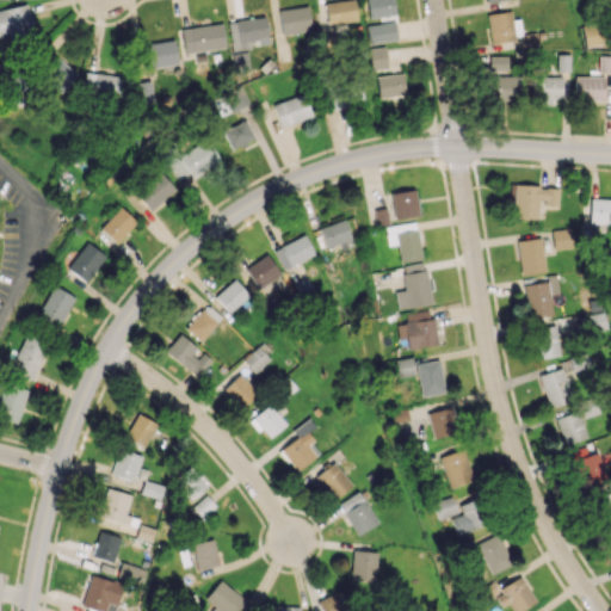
[(341,0),(325,1),(327,24),(357,22),(355,0),(341,0)]
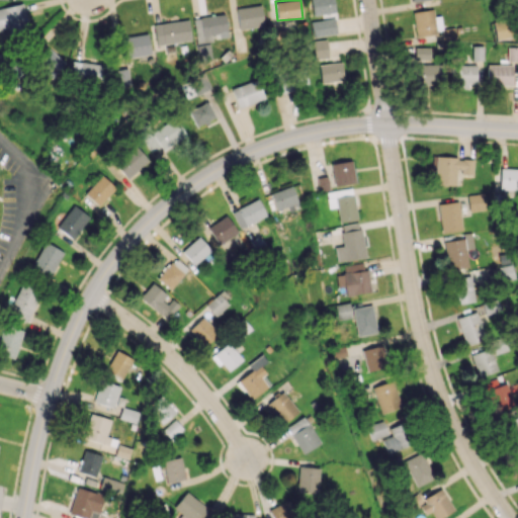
[(311,0),(313,15),(335,13),(333,0),(311,0)]
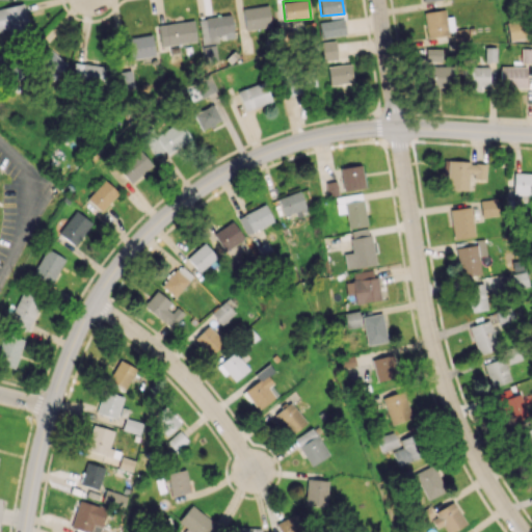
[(0,31),(28,27),(24,3),(0,7),(0,31)]
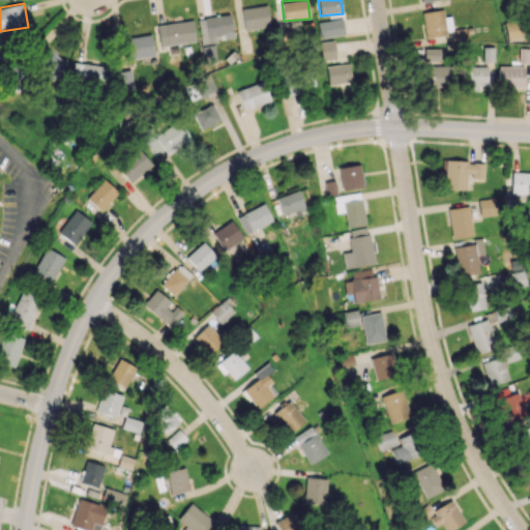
[(241,7),(243,29),(269,27),(268,5),(241,7)]
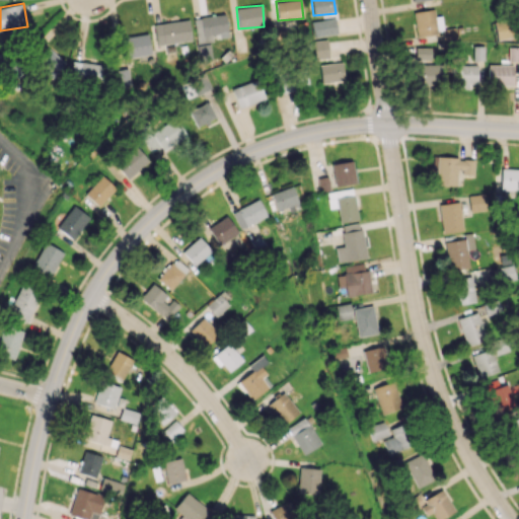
[(413,11),(417,36),(437,33),(434,8),(413,11)]
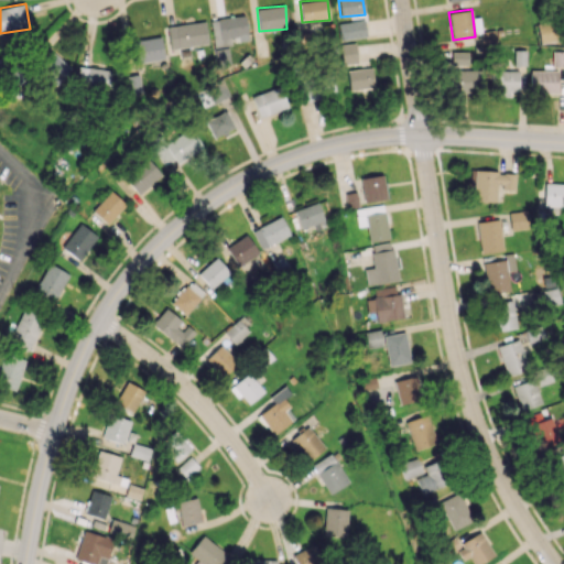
[(209,20),(214,47),(230,45),(230,41),(248,38),(243,14),(209,20)]
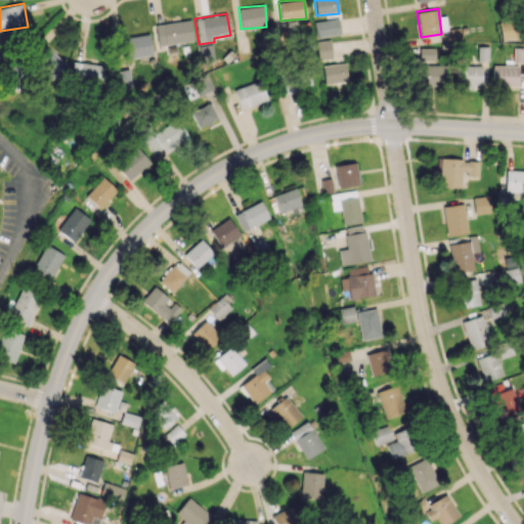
[(314,22),(316,37),(341,33),(338,17),(314,22)]
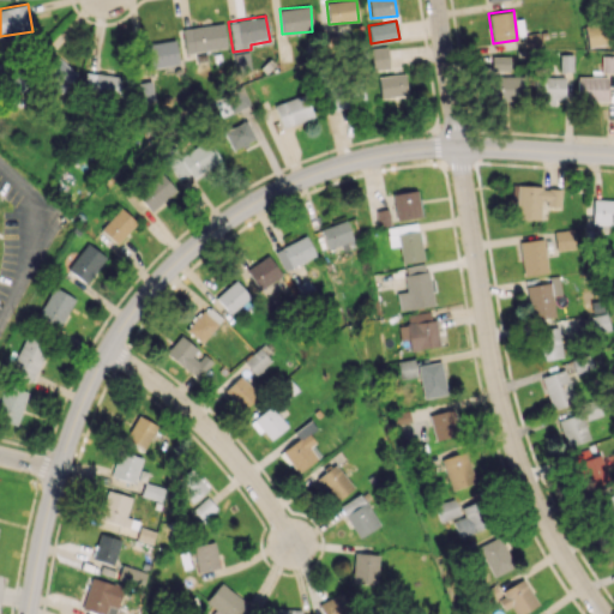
[(185,53),(226,49),(223,24),(182,28),(185,53)]
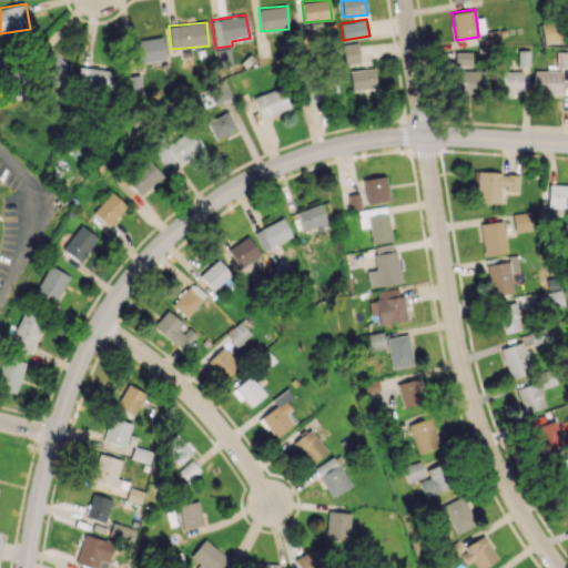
[(135,62),(164,60),(163,38),(134,39),(135,62)]
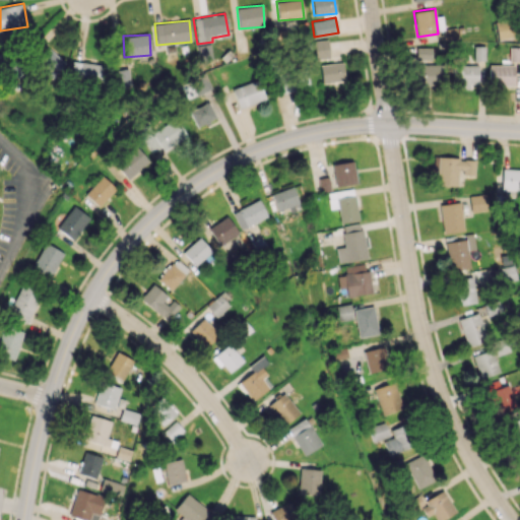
[(314,41),(315,60),(329,58),(328,40),(314,41)]
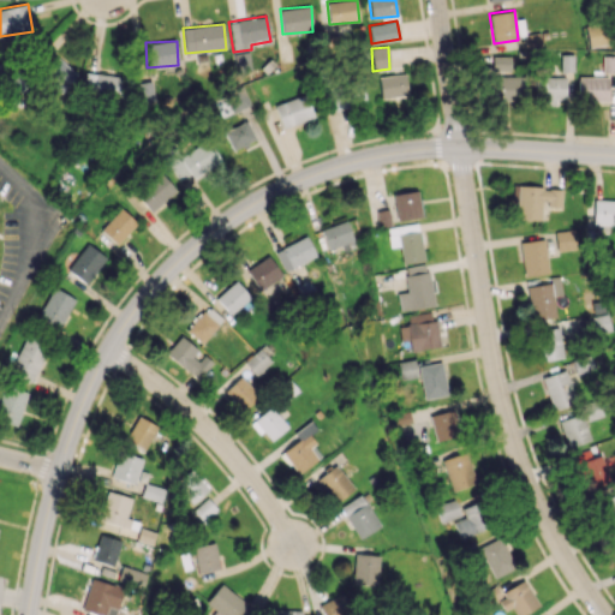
[(78,72),(48,52),(34,72),(64,94),(78,72)]
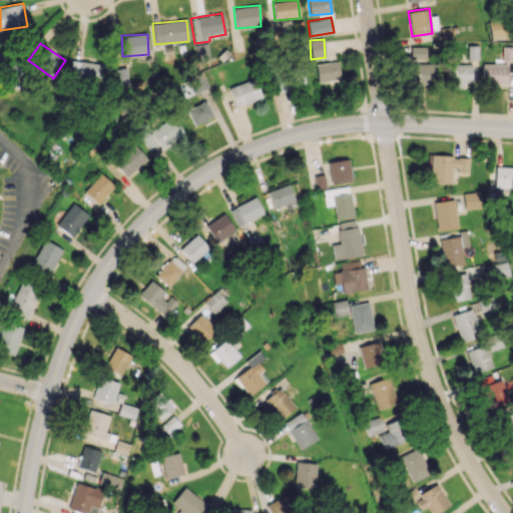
[(207,43),(195,43),(194,56),(207,57),(207,43)]
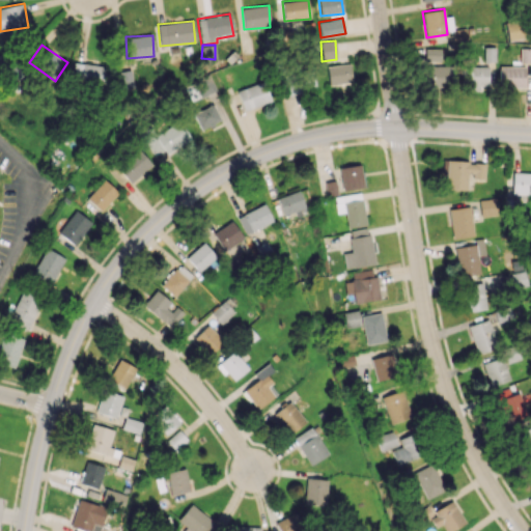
[(530,48),(521,48),(521,62),(530,62),(530,48)]
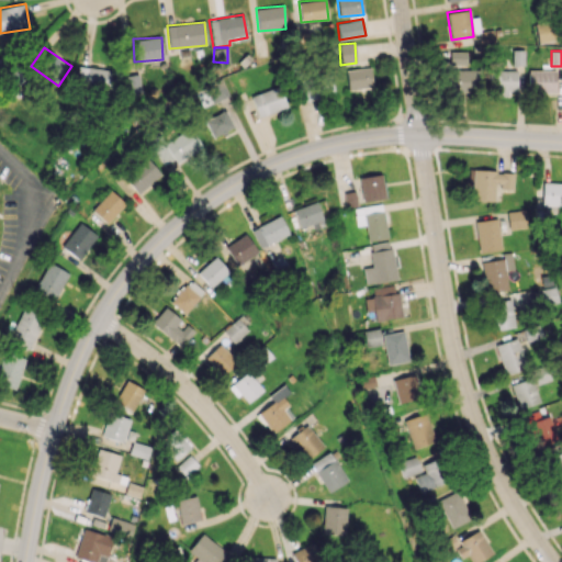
[(469,52),(450,52),(450,64),(469,65),(469,52)]
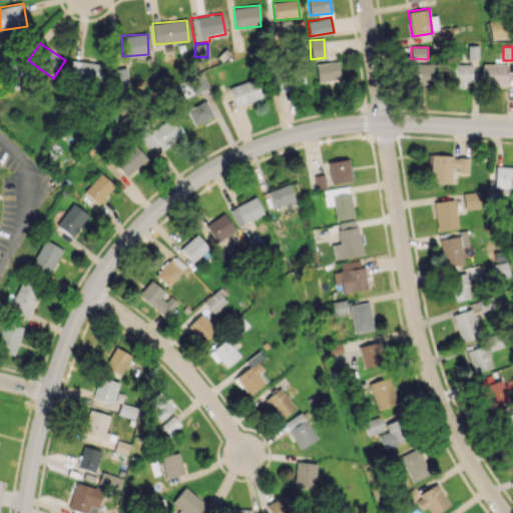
[(101,62),(70,61),(70,81),(101,82),(101,62)]
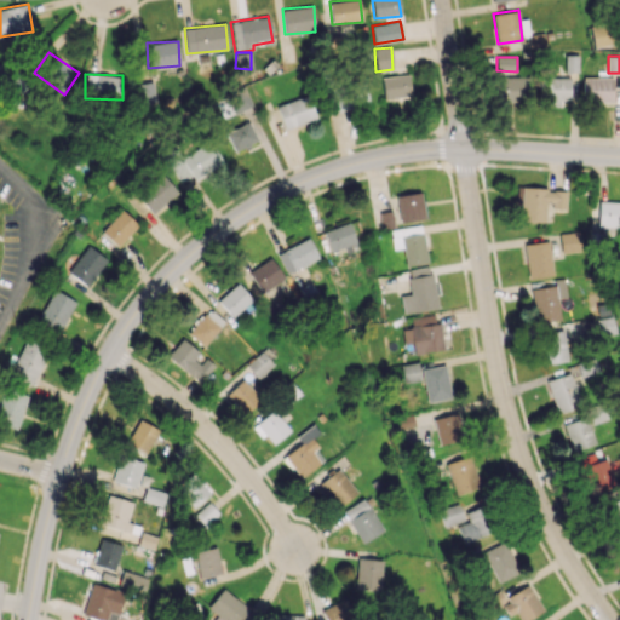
[(383,98),(411,97),(409,75),(382,76),(383,98)]
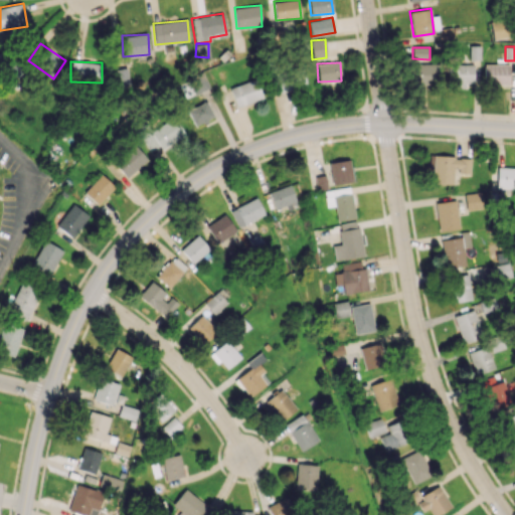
[(411,64),(412,86),(438,86),(438,63),(411,64)]
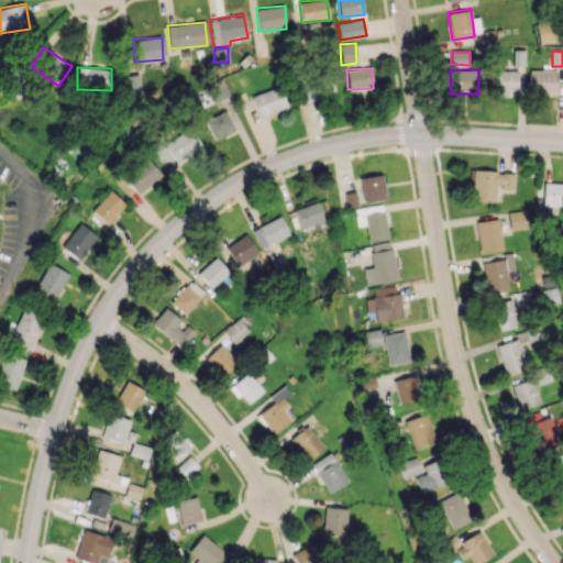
[(518,70),(494,70),(495,95),(518,94),(518,70)]
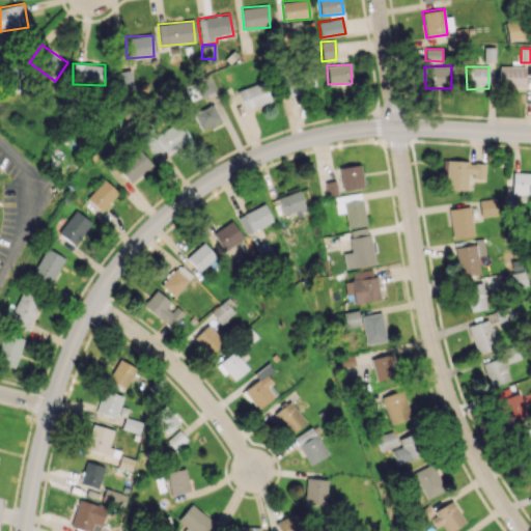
[(525,87),(526,66),(499,66),(499,87),(525,87)]
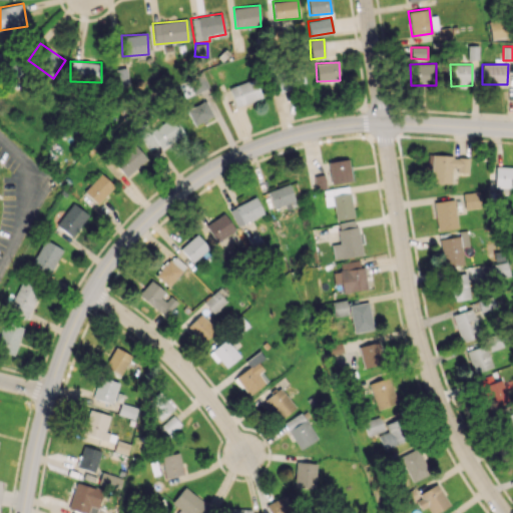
[(128,84),(126,67),(114,69),(116,86),(128,84)]
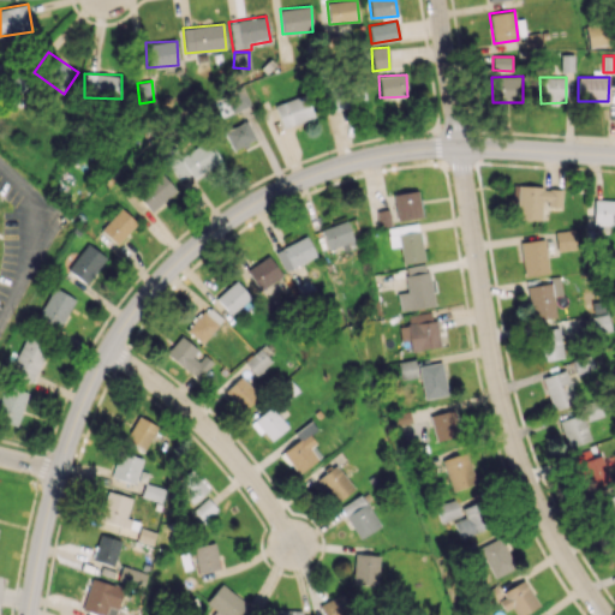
[(282,127),(312,118),(304,94),(274,105),(282,127)]
